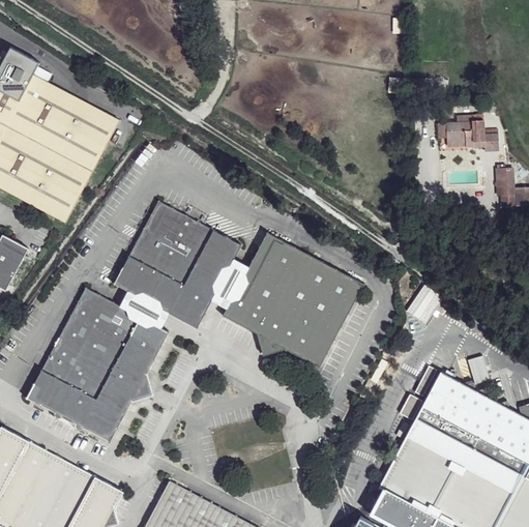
[(0,188),(65,223),(119,120),(37,78),(41,60),(16,46),(2,57),(0,56),(0,188)]
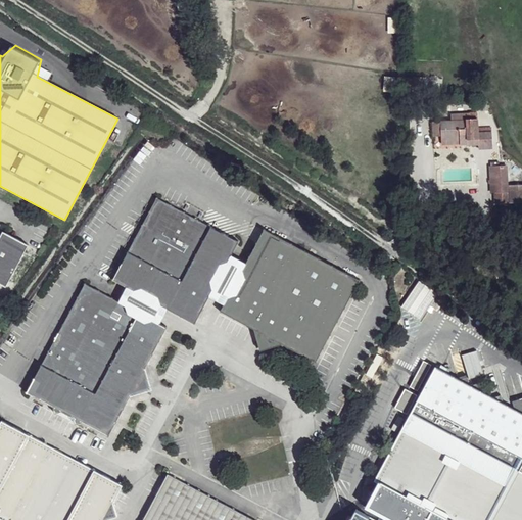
[(475,119),(451,119),(431,117),(433,152),(479,150),(479,153),(492,154),(490,128),(475,128),(475,119)]
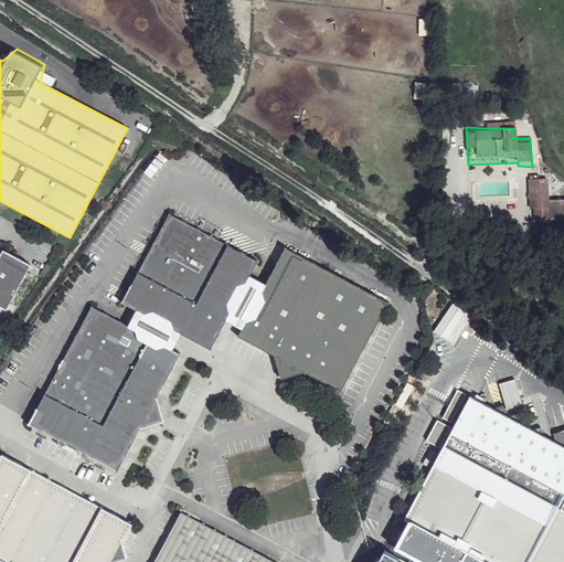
[(529,178),(529,184),(529,213),(532,213),(533,224),(563,225),(563,204),(549,204),(547,183),(540,184),(540,178),(529,178)]
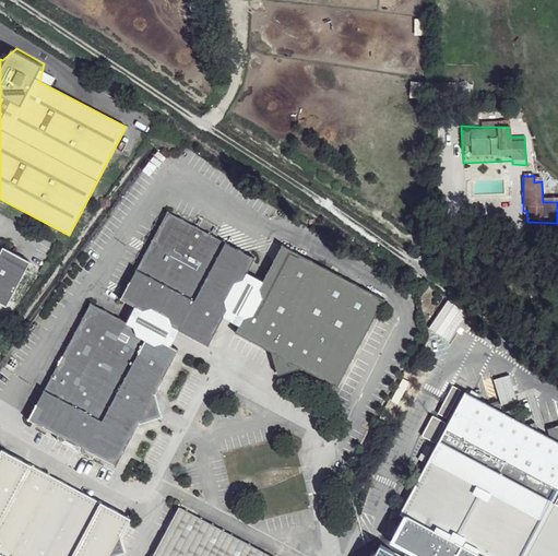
[(339,383),(383,295),(330,268),(284,245),(264,278),(250,270),(254,255),(167,210),(121,297),(134,306),(127,323),(91,306),(30,421),(118,464),(141,423),(162,416),(154,393),(176,351),(170,346),(178,331),(206,344),(223,317),(236,322),(233,330),(339,383)]
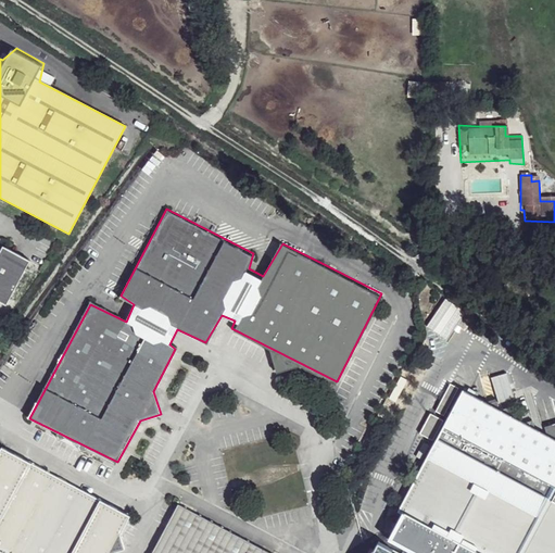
[(15,252),(3,246),(0,251),(0,301),(4,303),(28,259),(15,252)]
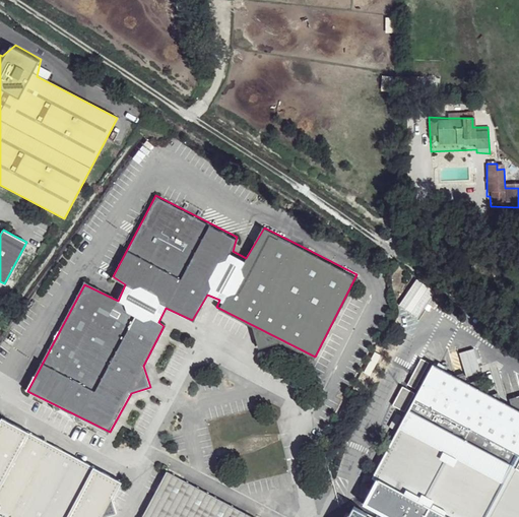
[(434,295),(415,283),(398,309),(415,320),(434,295)]
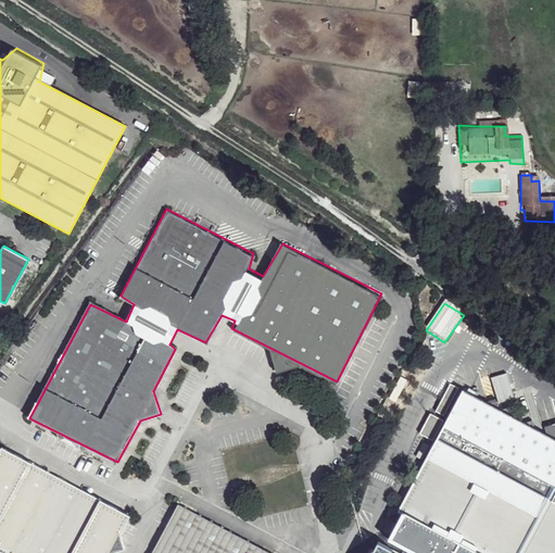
[(491,381),(499,409),(514,404),(506,377),(491,381)]
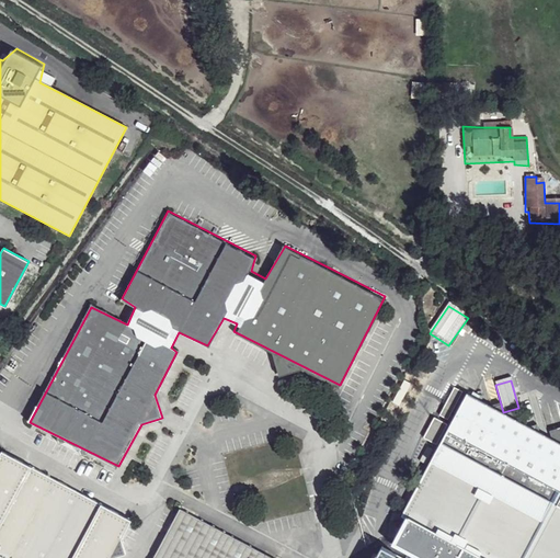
[(503,412),(464,391),(461,395),(452,413),(446,423),(444,426),(443,430),(445,432),(440,441),(437,440),(433,447),(431,452),(426,460),(427,462),(424,468),(407,500),(399,516),(402,517),(398,522),(389,542),(416,557),(559,557),(559,443),(549,437),(503,412)]
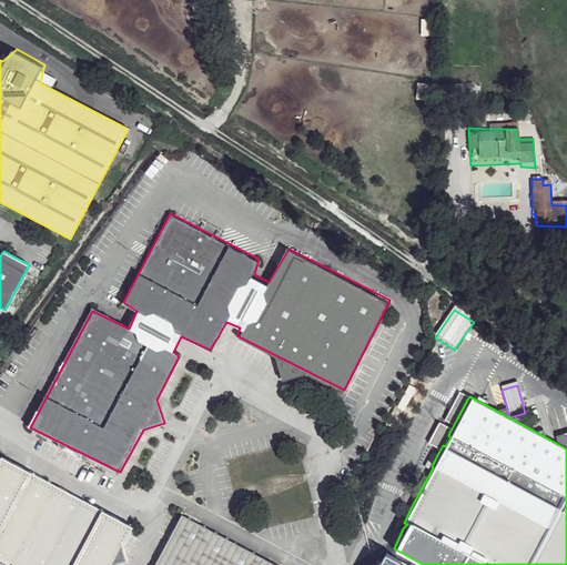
[(452,429),(467,400),(459,396),(444,424),(452,429)]
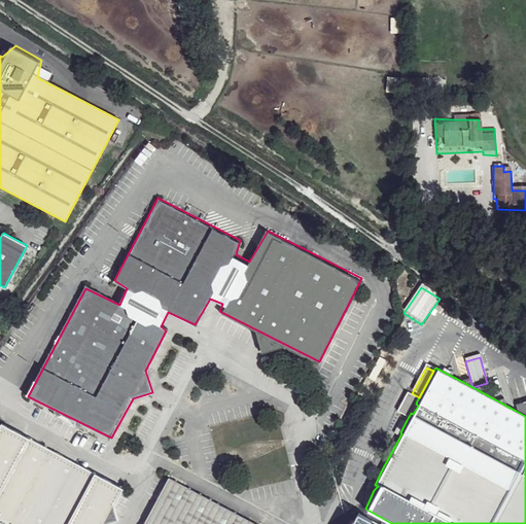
[(407,420),(417,400),(407,395),(396,414),(407,420)]
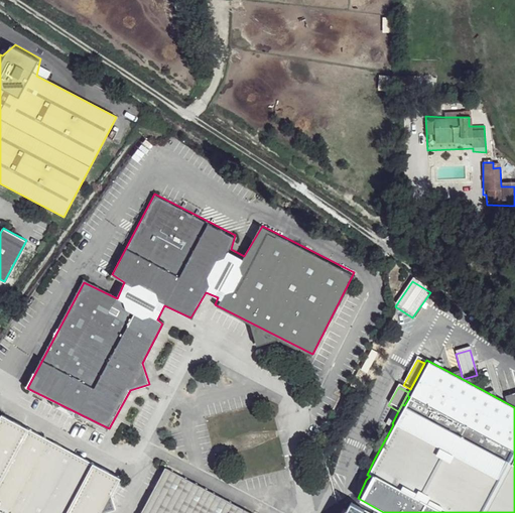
[(514,395),(504,399),(505,402),(514,407),(514,395)]
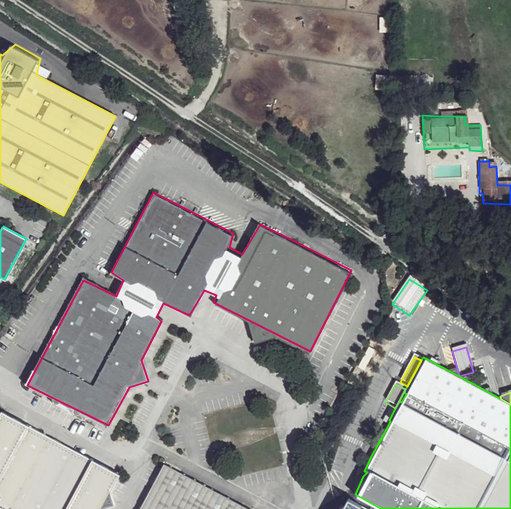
[(389,420),(393,412),(389,410),(381,424),(387,427),(390,421),(389,420)]
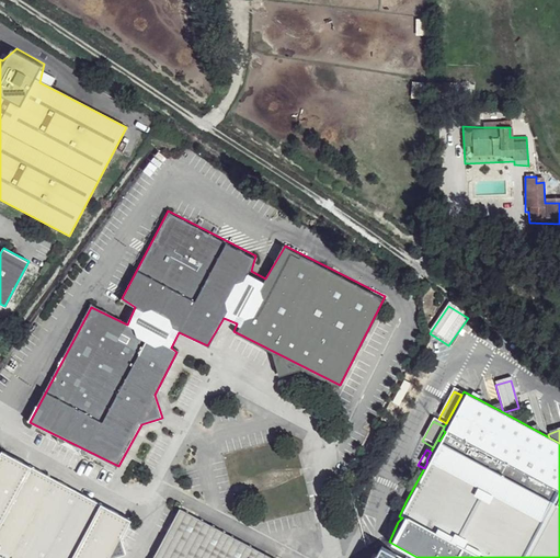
[(111,557),(130,520),(1,451),(0,453),(0,557),(111,557)]
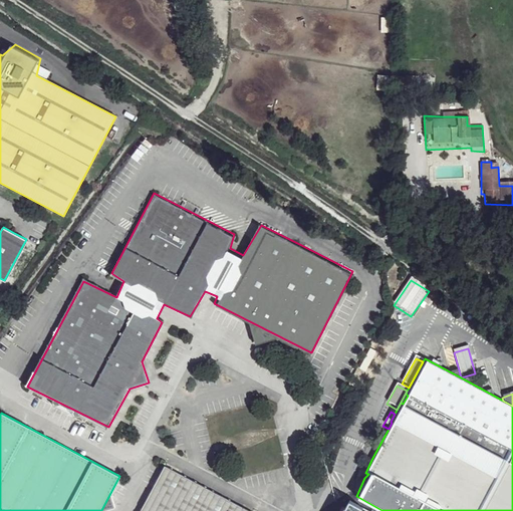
[(245,510),(163,467),(140,510),(245,510)]
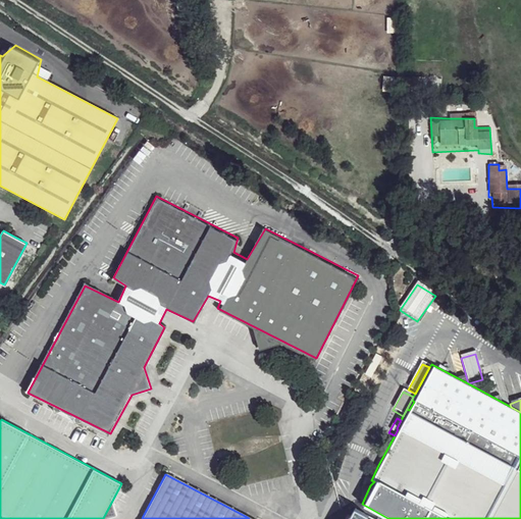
[(368,518),(354,510),(349,518),(368,518)]
